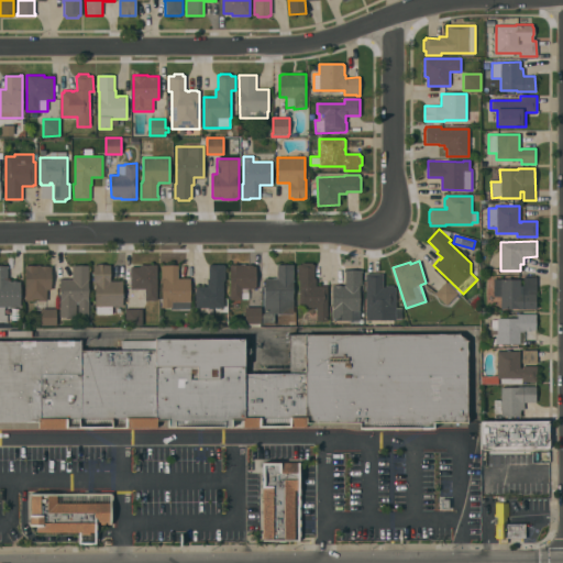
[(328,320),(317,320),(317,307),(299,307),(299,279),(298,279),(298,265),(299,265),(299,264),(301,264),(301,263),(312,263),(312,264),(315,264),(315,278),(316,278),(316,286),(328,286),(328,320)]
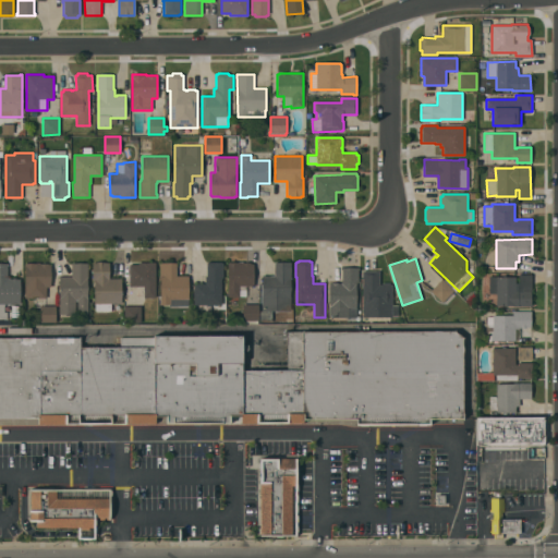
[(121,303),(111,303),(111,311),(96,311),(96,303),(95,303),(95,281),(93,281),(93,263),(96,263),(96,262),(104,262),(104,263),(109,263),(109,278),(121,278),(121,303)]
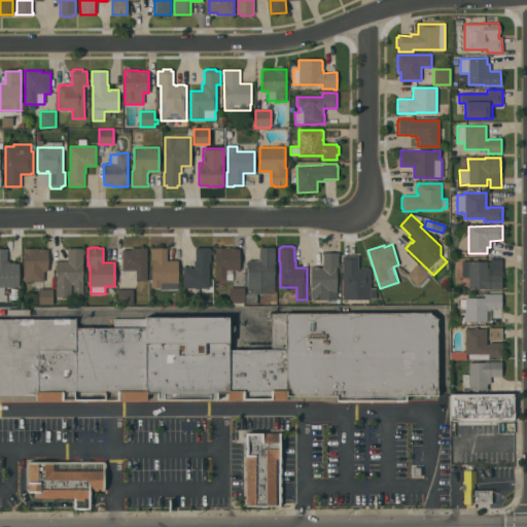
[(183,288),(183,268),(194,268),(194,260),(196,260),(196,247),(209,247),(209,248),(211,248),(211,262),(209,262),(209,288),(183,288)]
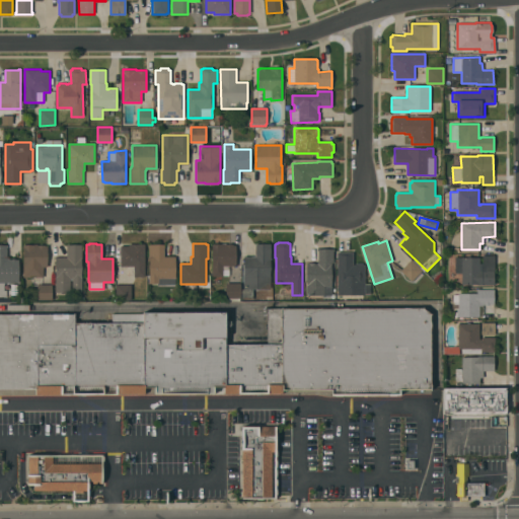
[(212,244),(221,244),(221,243),(226,243),(226,244),(233,244),(233,245),(235,245),(236,266),(223,266),(223,276),(212,277),(212,244)]
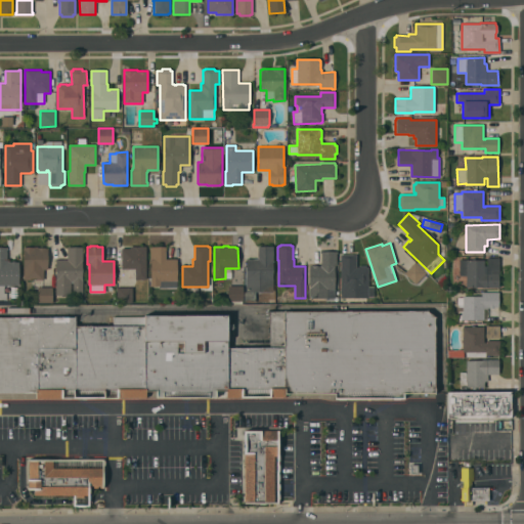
[(273,292),(255,292),(255,302),(244,302),(244,292),(246,292),(246,259),(258,259),(258,246),(273,246),(273,292)]
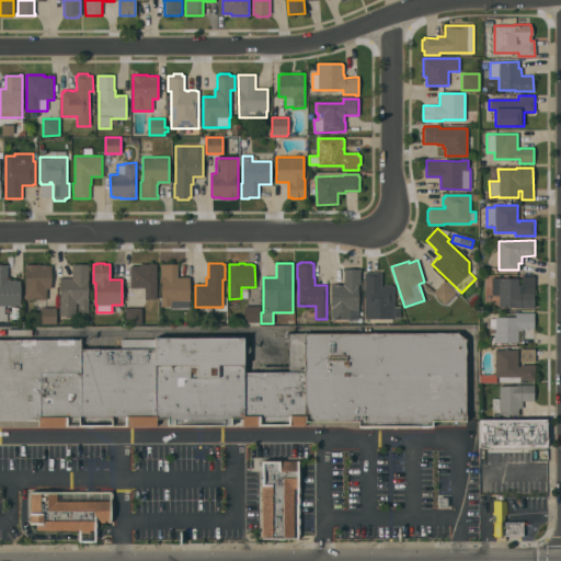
[(20,305),(4,305),(4,313),(7,313),(7,321),(0,321),(0,322),(11,322),(11,327),(0,327),(0,264),(8,264),(8,267),(8,279),(20,279),(20,305)]
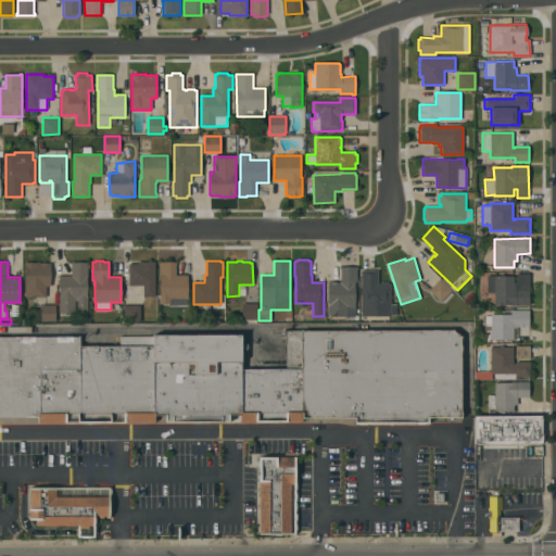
[(50,286),(46,286),(46,297),(25,297),(25,262),(36,262),(40,262),(40,263),(48,263),(50,263),(50,286)]
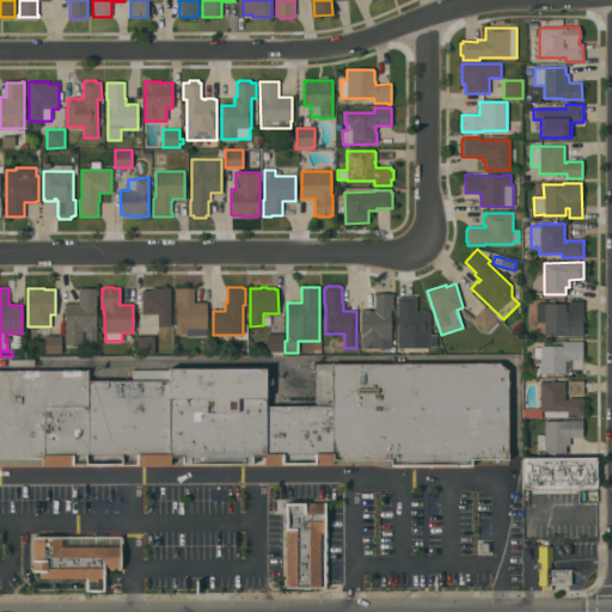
[(65,304),(79,304),(79,288),(97,288),(97,344),(85,344),(85,330),(83,330),(83,344),(65,344),(65,304)]
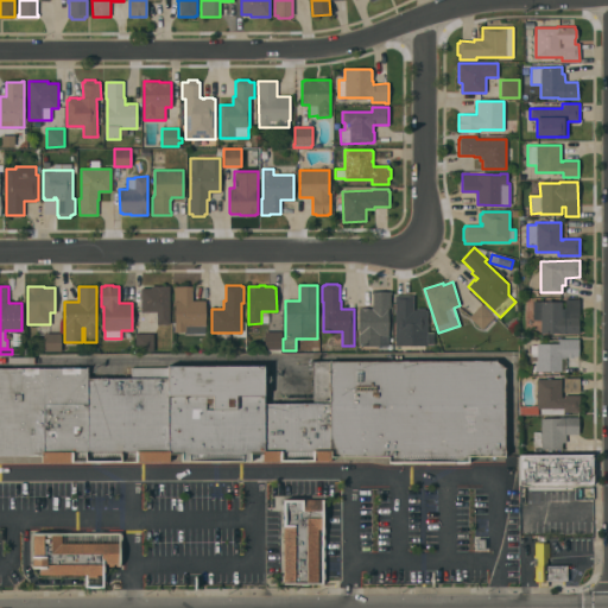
[(170,324),(157,324),(157,312),(141,312),(141,289),(151,287),(151,286),(170,286),(170,324)]
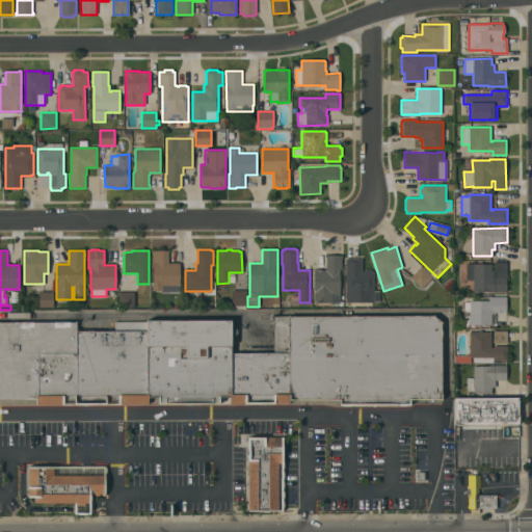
[(153,250),(168,250),(168,263),(180,263),(180,291),(161,292),(161,290),(153,290),(153,250)]
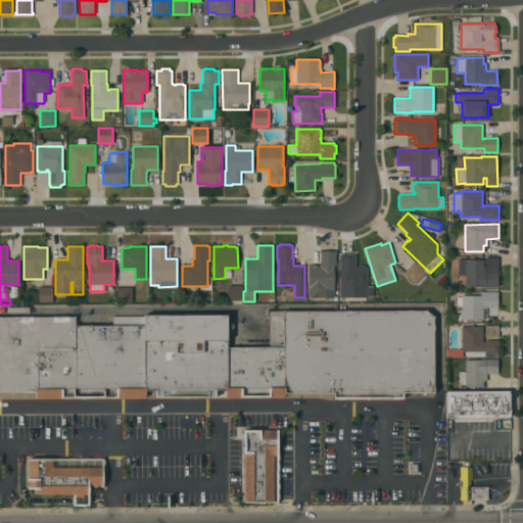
[(308,265),(320,266),(320,264),(321,264),(321,252),(320,252),(320,250),(337,251),(337,252),(336,252),(336,265),(334,265),(334,289),(326,288),(326,297),(308,297),(308,265)]
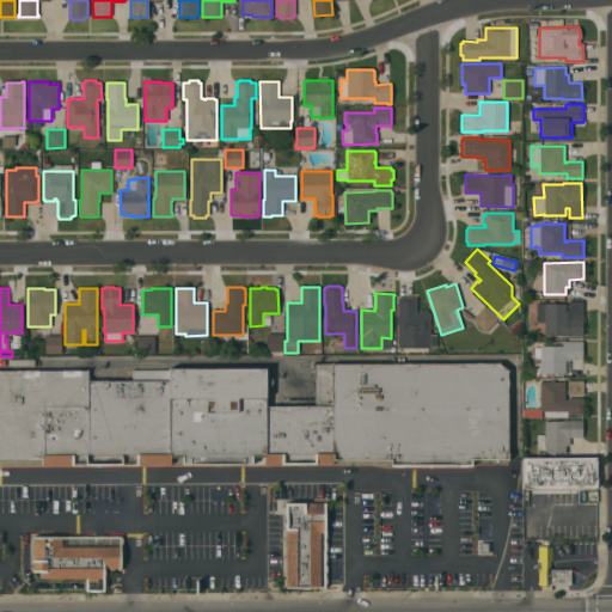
[(398,297),(416,297),(416,312),(420,312),(420,311),(428,311),(428,312),(430,312),(430,335),(436,335),(436,347),(430,347),(430,348),(398,347),(398,297)]
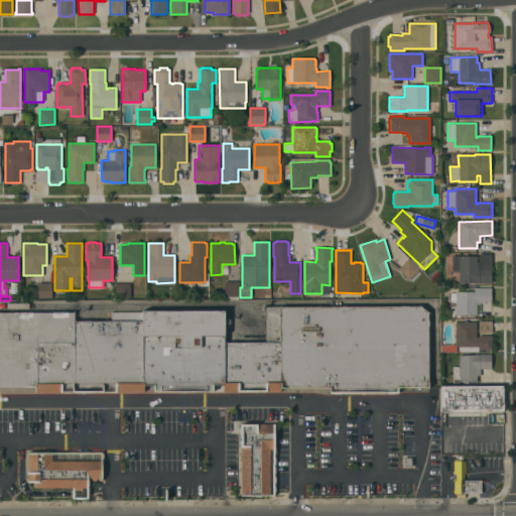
[(460,255),(460,256),(477,256),(477,261),(480,261),(480,254),(492,254),(492,269),(491,269),(491,283),(459,282),(459,271),(453,271),(453,255),(460,255)]
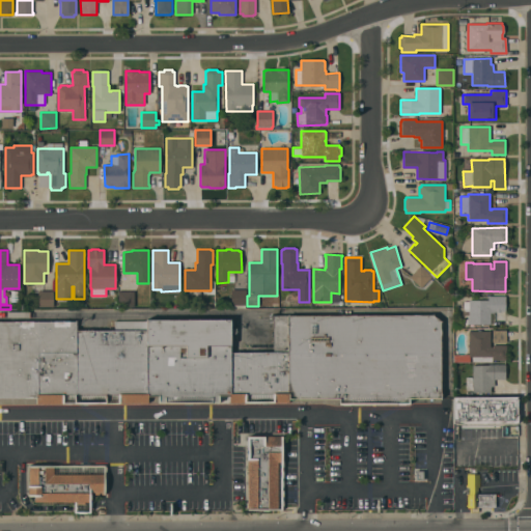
[(432,276),(421,287),(410,277),(421,266),(432,276)]
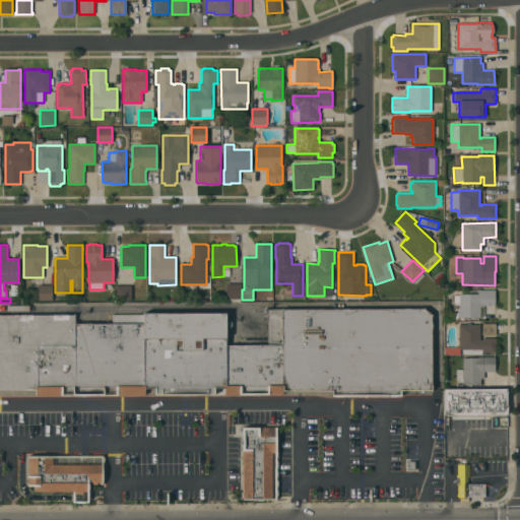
[(241,283),(241,299),(226,299),(226,283),(241,283)]
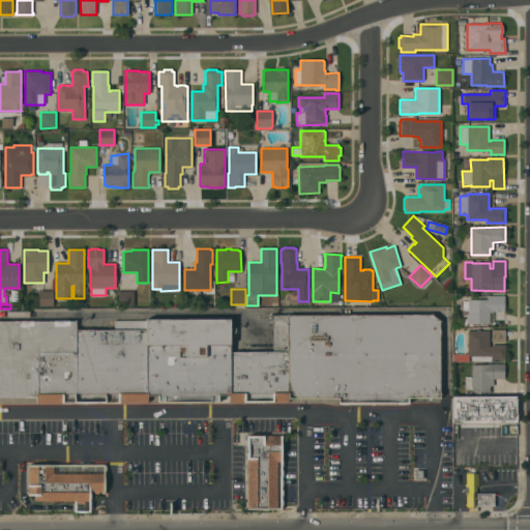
[(53,290),(53,306),(38,306),(38,291),(53,290)]
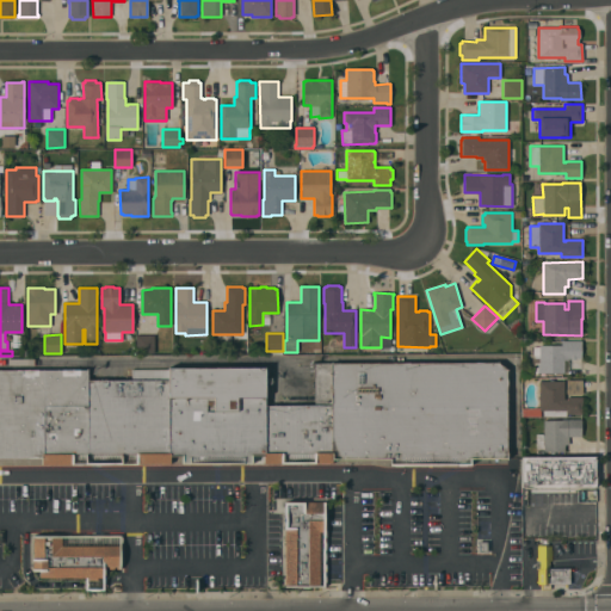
[(154,353),(136,353),(136,335),(154,335),(154,353)]
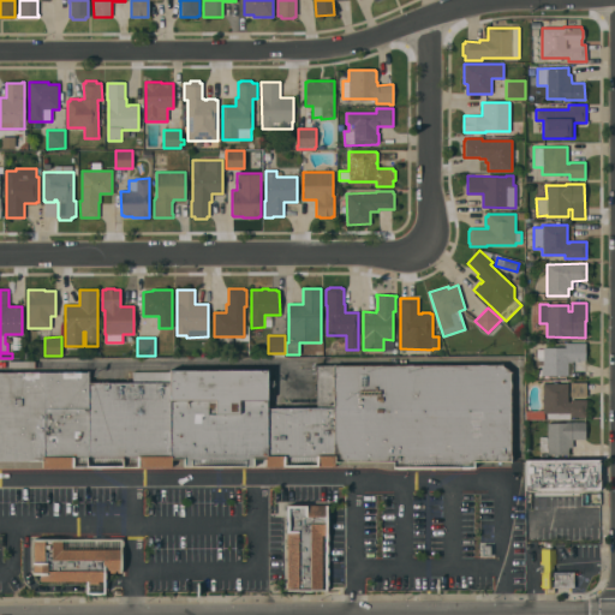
[(585,342),(585,360),(572,360),(572,363),(567,363),(567,375),(541,375),(541,366),(543,366),(543,347),(565,347),(565,342),(585,342)]
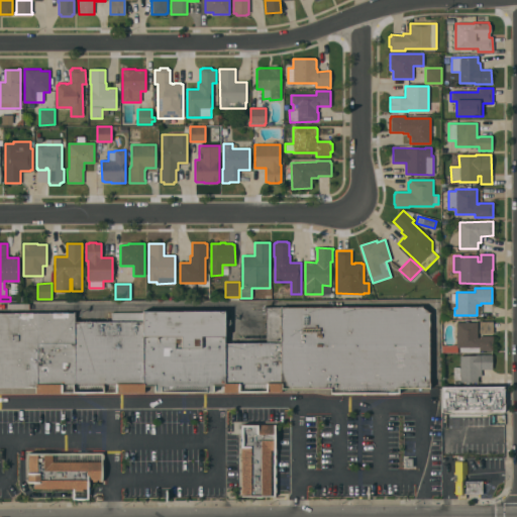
[(421,306),(429,312),(429,388),(398,388),(398,393),(330,394),(330,388),(282,389),(282,392),(223,393),(223,386),(213,386),(213,392),(153,393),(153,386),(144,386),(144,393),(35,394),(35,388),(0,387),(0,313),(74,313),(74,321),(111,321),(111,312),(142,312),(142,311),(224,311),(224,343),(266,342),(266,307),(421,306)]
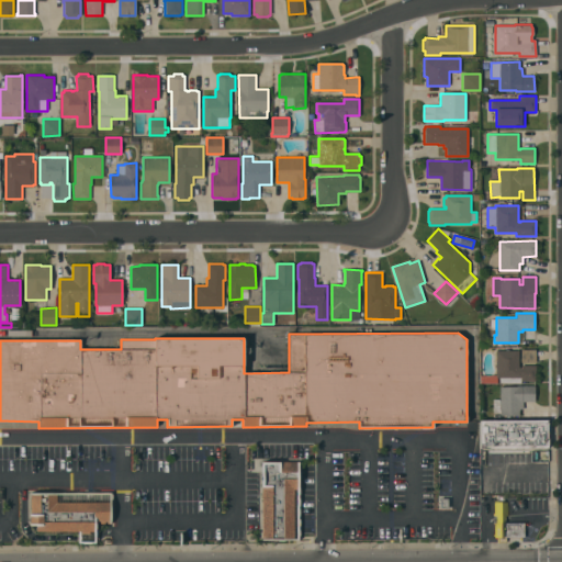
[(518,350),(518,367),(521,367),(521,366),(536,366),(536,380),(520,380),(520,383),(498,383),(498,378),(496,378),(496,350),(518,350)]
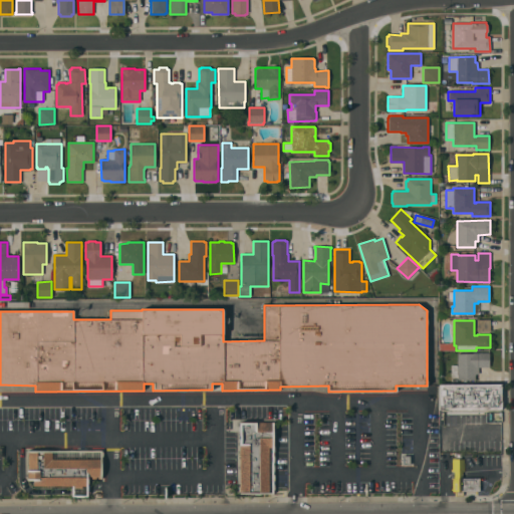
[(473,353),(473,352),(489,352),(489,366),(478,366),(478,373),(475,373),(475,378),(472,379),(461,379),(457,378),(457,377),(451,377),(451,365),(457,365),(457,353),(473,353)]
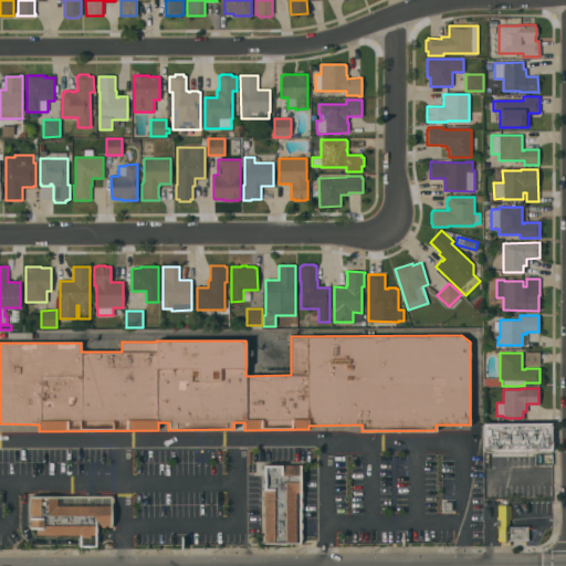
[(552,422),(552,441),(554,441),(555,453),(483,453),(483,422),(552,422)]
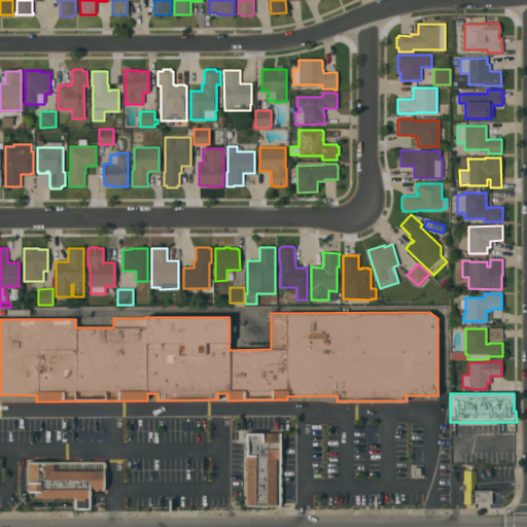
[(246,432),(280,433),(280,459),(276,459),(276,506),(246,506),(246,432)]
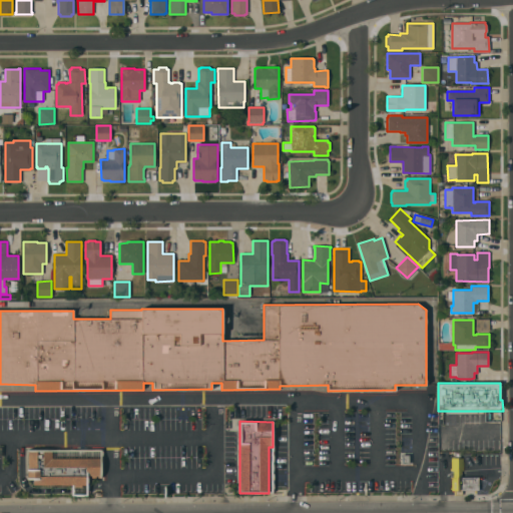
[(101,458),(101,478),(87,478),(87,485),(82,485),(82,487),(74,487),(74,485),(33,485),(33,479),(27,479),(27,469),(28,469),(28,450),(52,450),(52,458),(101,458)]
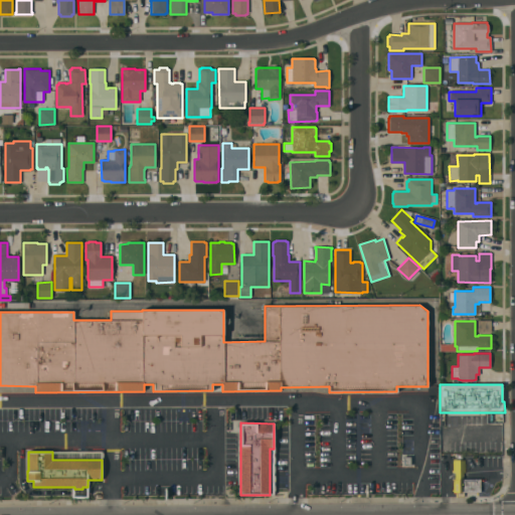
[(465,460),(465,472),(463,472),(463,479),(480,479),(480,492),(464,492),(464,497),(457,497),(457,492),(453,492),(453,479),(455,479),(455,472),(453,472),(453,460),(465,460)]
